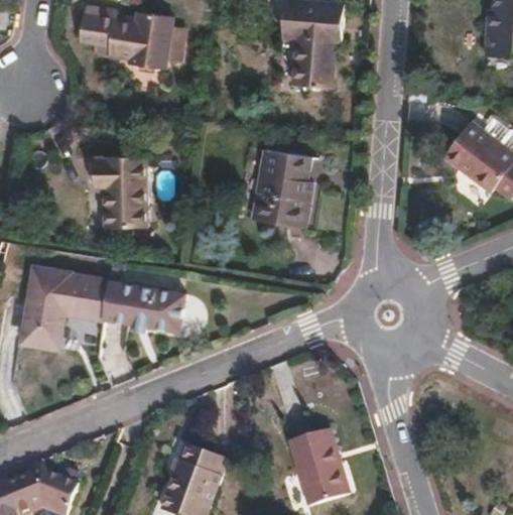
[(285,0),(281,36),(295,37),(291,85),(330,88),(334,41),(338,41),(341,3),(299,0),(285,0)]
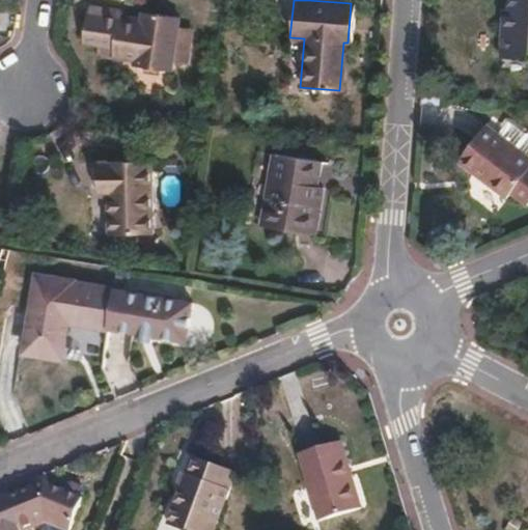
[(515,0),(515,5),(512,26),(504,25),(501,51),(527,54),(527,0),(515,0)]
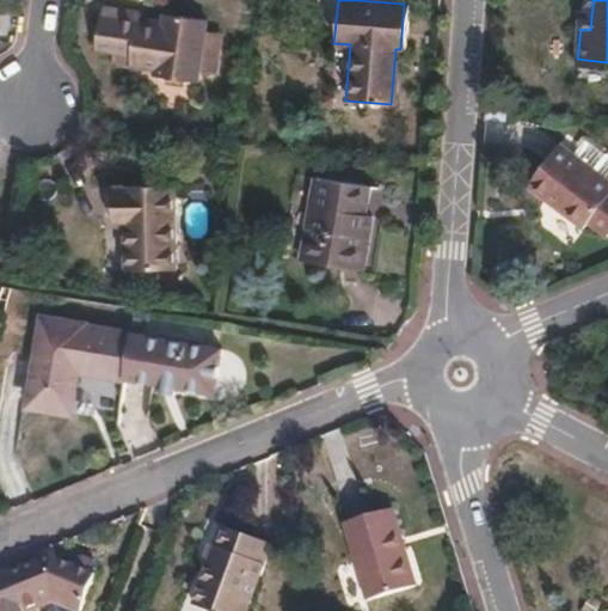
[(590,30),(593,6),(582,5),(581,29),(590,30)]
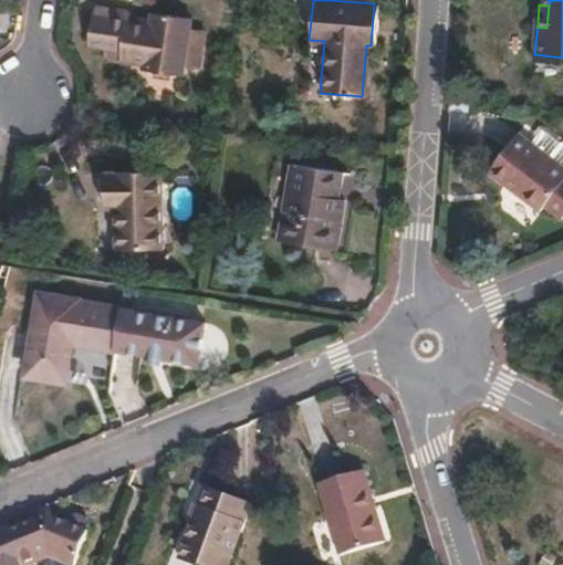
[(158,38),(146,35),(124,31),(125,27),(90,21),(83,58),(118,64),(117,74),(143,79),(143,84),(176,90),(185,34),(159,29),(158,38)]
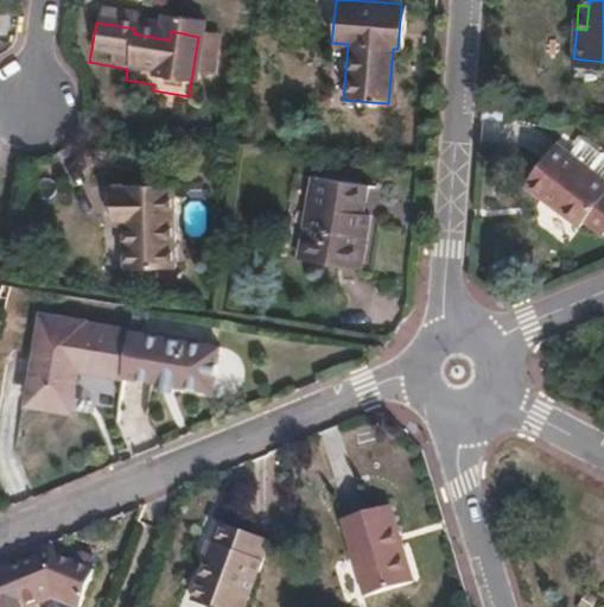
[(158,29),(157,38),(170,40),(171,31),(158,29)]
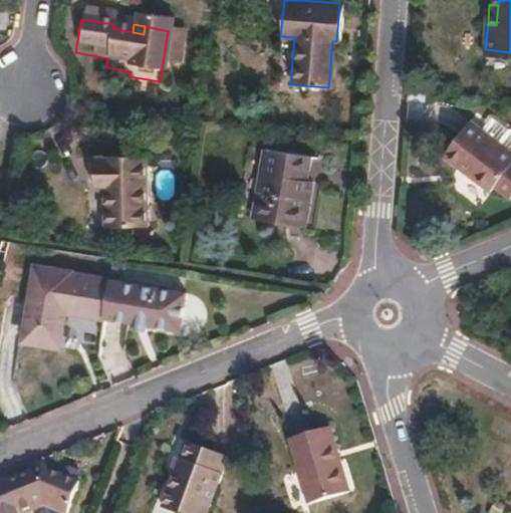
[(425,87),(408,85),(407,92),(425,94),(425,87)]
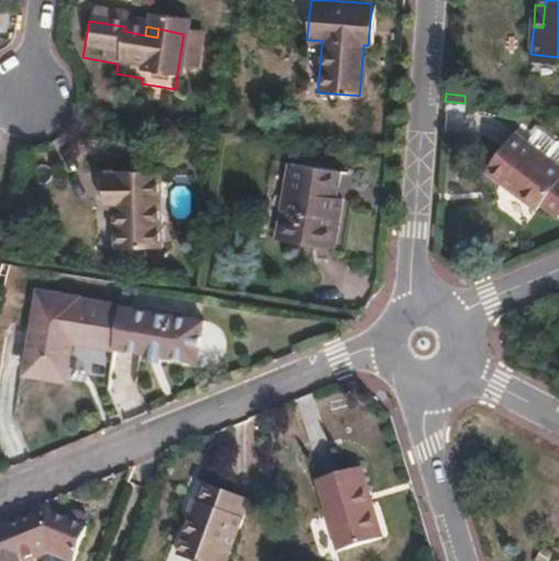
[(529,135),(558,157),(558,136),(539,122),(529,135)]
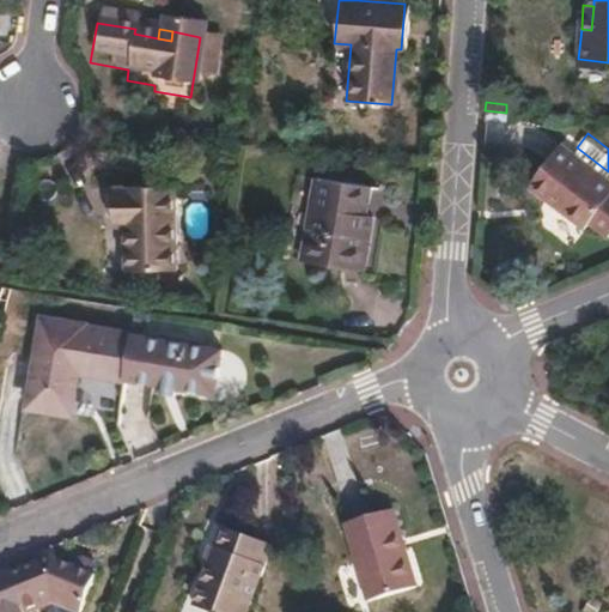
[(564,137),(534,174),(564,197),(561,203),(586,222),(590,216),(608,230),(608,171),(577,147),(564,137)]
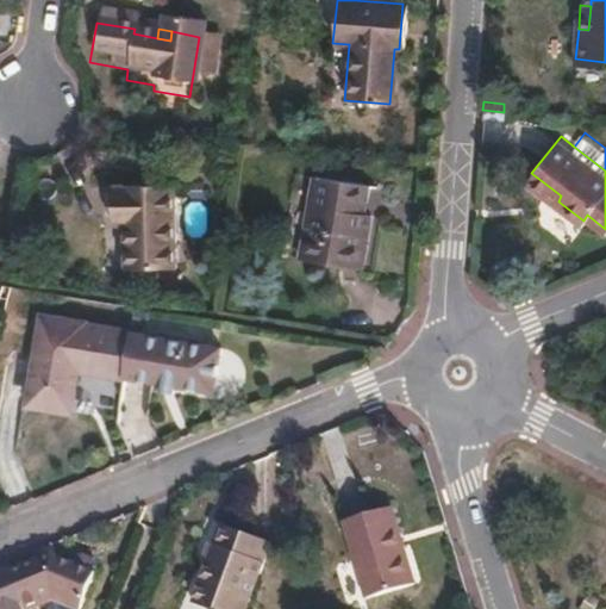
[(561,196),(531,173),(528,178),(558,202),(561,196)]
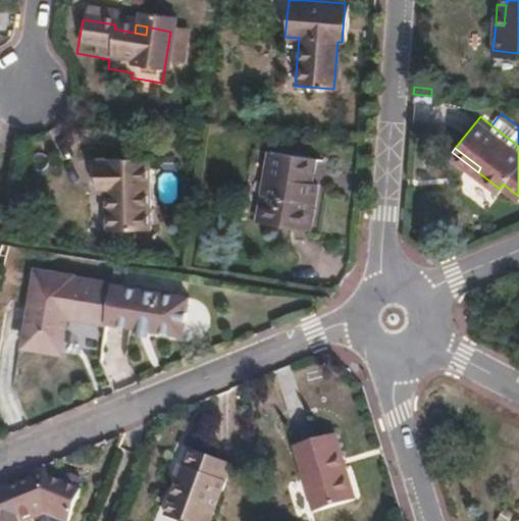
[(268,155),(260,225),(313,229),(319,186),(312,185),(315,159),(268,155)]
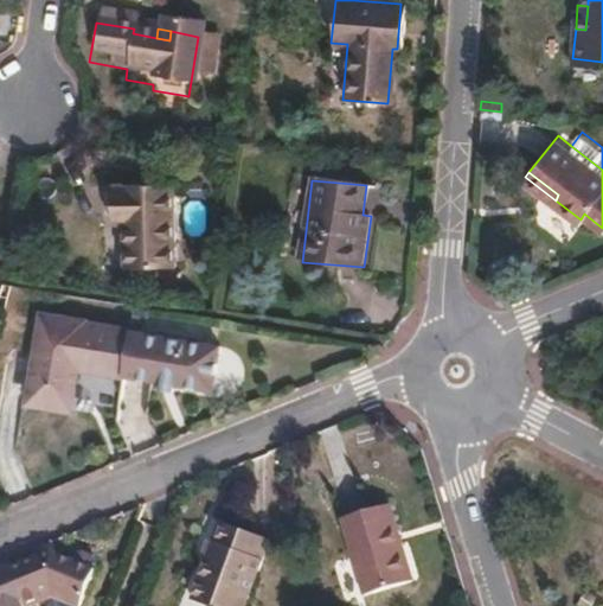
[(107,205),(108,233),(117,233),(117,242),(120,285),(170,285),(167,204),(107,205)]
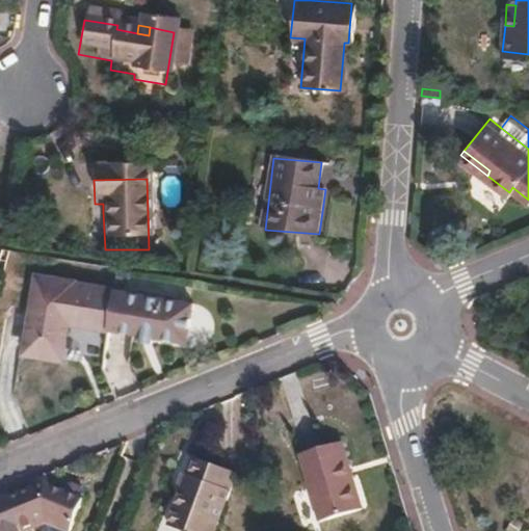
[(103,204),(95,204),(95,212),(103,212),(103,204)]
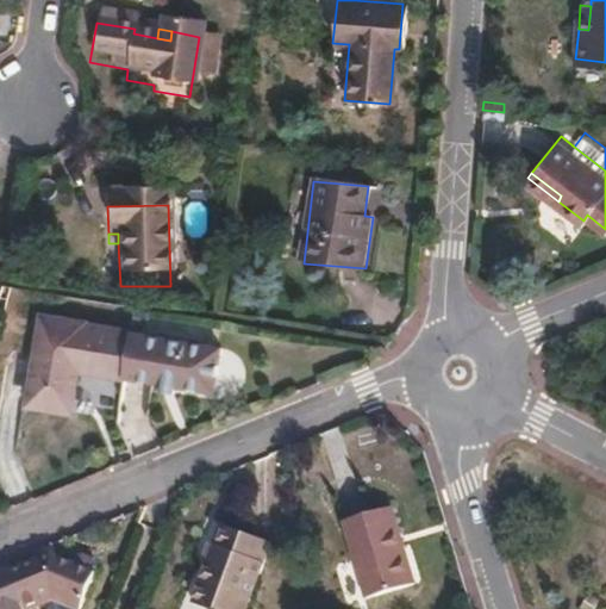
[(36,318),(22,406),(62,414),(69,374),(119,383),(126,336),(74,328),(73,324),(36,318)]
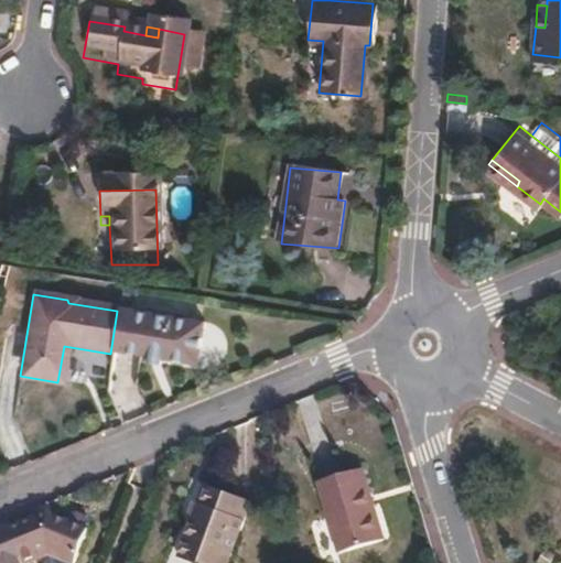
[(362,469),(320,482),(341,551),(384,539),(362,469)]
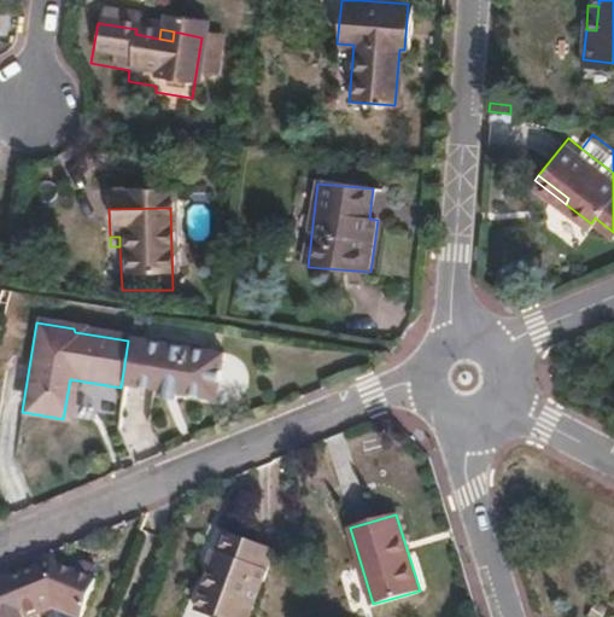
[(206,572),(194,606),(224,616),(246,616),(273,549),(222,530),(216,547),(211,546),(204,566),(208,568),(206,572)]
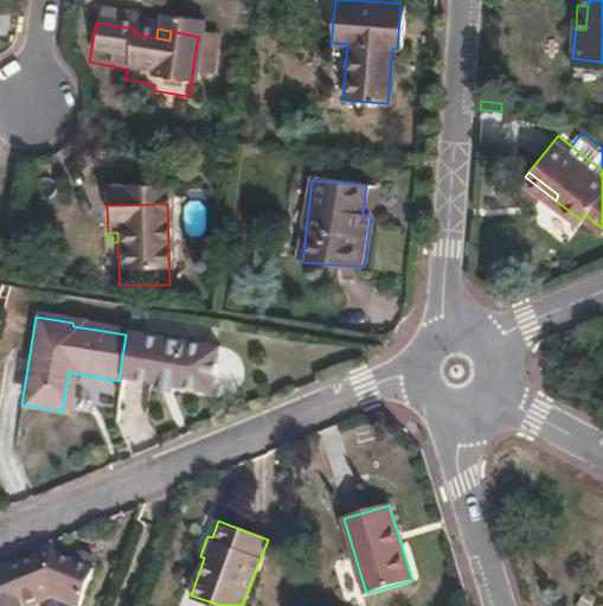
[(49,553),(0,573),(0,605),(23,605),(49,593),(51,594),(76,604),(89,569),(49,553)]
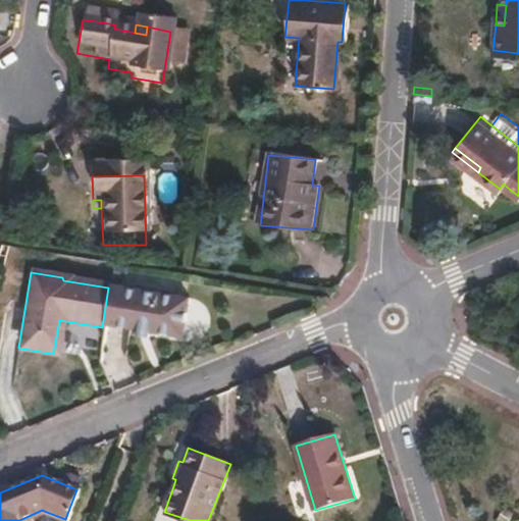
[(64,520),(65,519),(44,511),(39,520),(64,520)]
